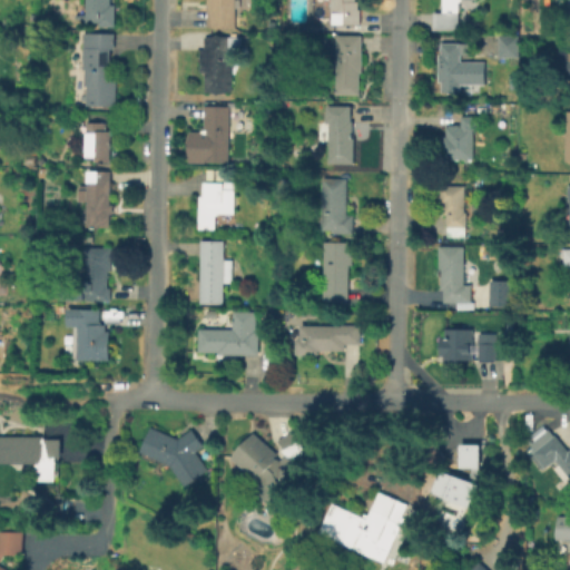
[(112,0),(112,5),(117,5),(116,26),(101,26),(101,21),(88,21),(88,0),(112,0)]
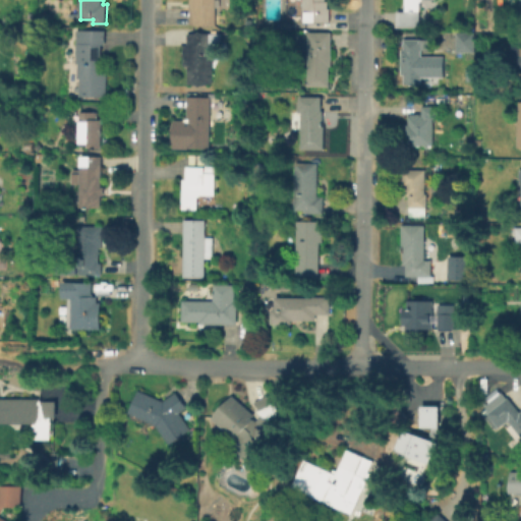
[(215,0),(215,24),(190,24),(190,0),(215,0)]
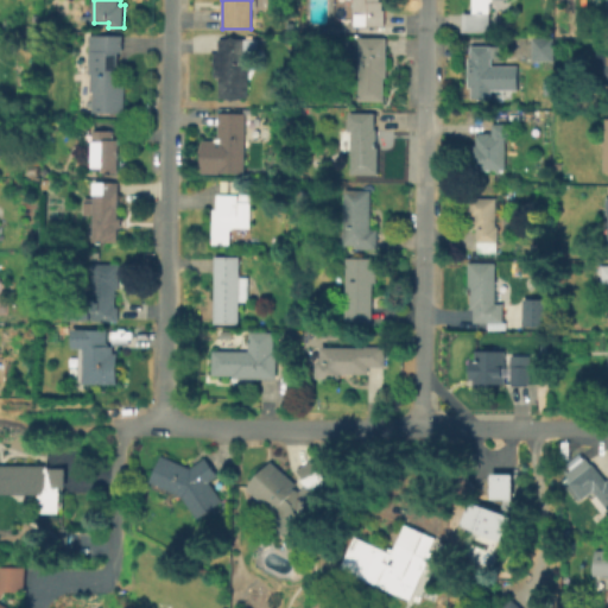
[(380,0),(380,1),(382,1),(382,11),(385,11),(385,26),(354,26),(354,0),(380,0)]
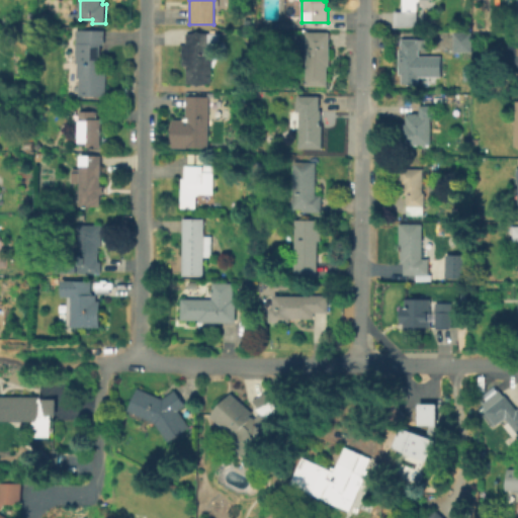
[(435,0),(435,7),(418,7),(418,27),(395,27),(395,11),(404,11),(404,0),(435,0)]
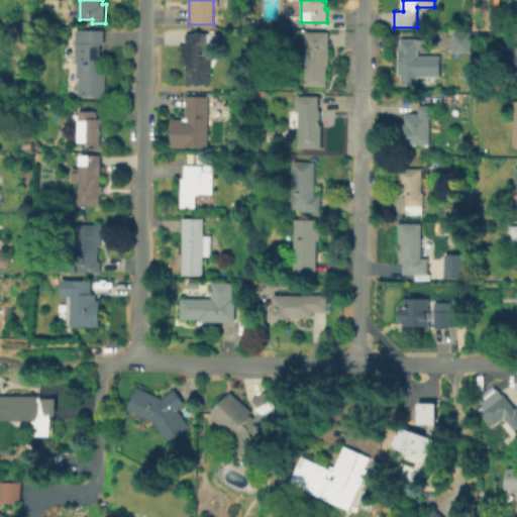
[(106,30),(106,43),(103,43),(102,71),(108,71),(107,96),(82,95),(82,77),(80,77),(80,63),(76,63),(77,43),(79,43),(79,29),(106,30)]
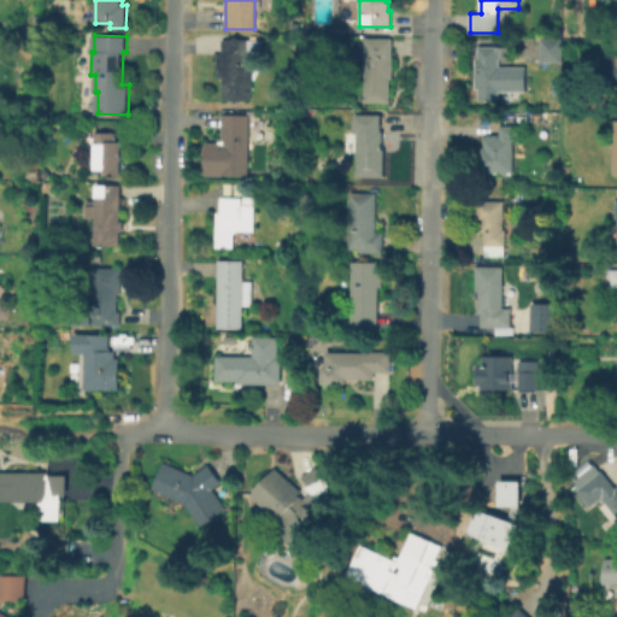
[(389,80),(388,103),(364,103),(365,39),(392,40),(392,80),(389,80)]
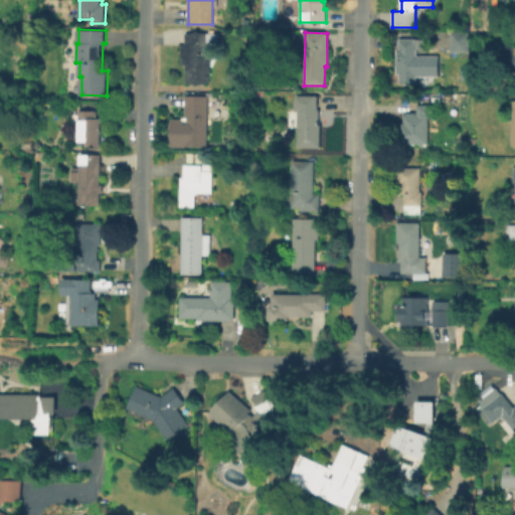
[(468,33),(468,51),(452,51),(451,33),(468,33)]
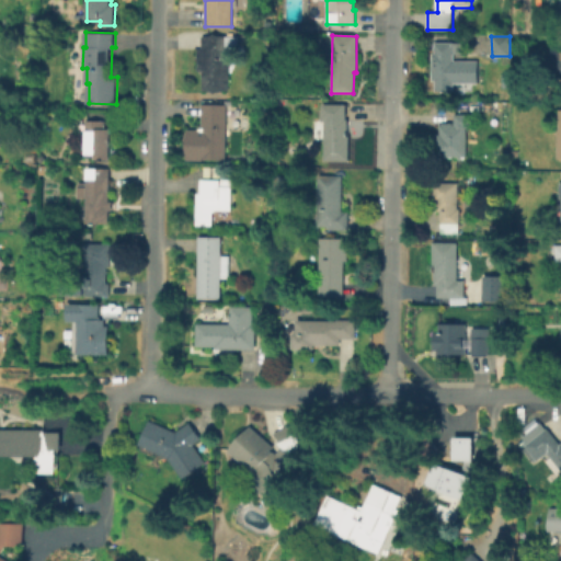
[(228,46),(229,90),(205,91),(205,71),(199,71),(199,49),(203,48),(203,37),(236,37),(237,46),(228,46)]
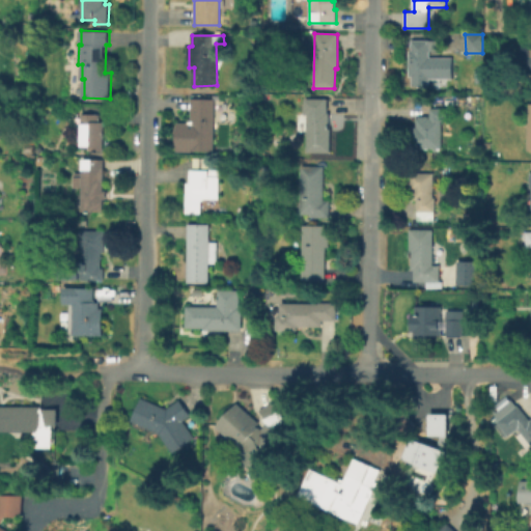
[(447,57),(446,78),(429,78),(429,85),(414,85),(414,75),(411,75),(411,50),(413,50),(413,39),(440,40),(440,57),(447,57)]
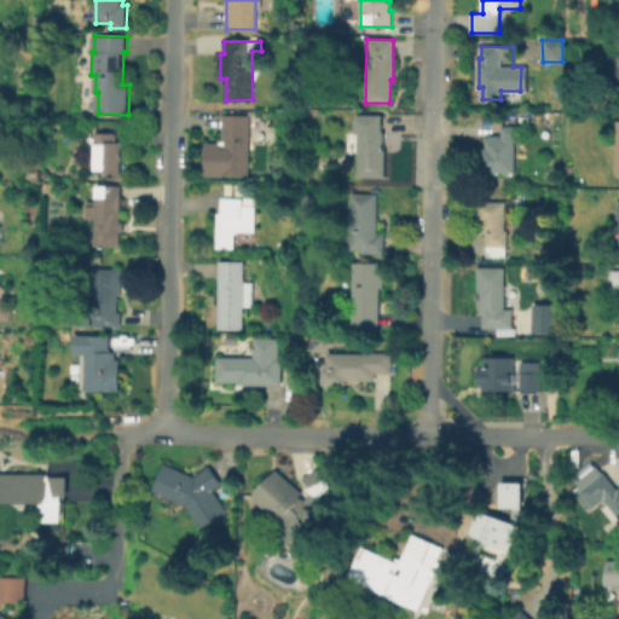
[(618,93),(618,64),(606,64),(606,93),(618,93)]
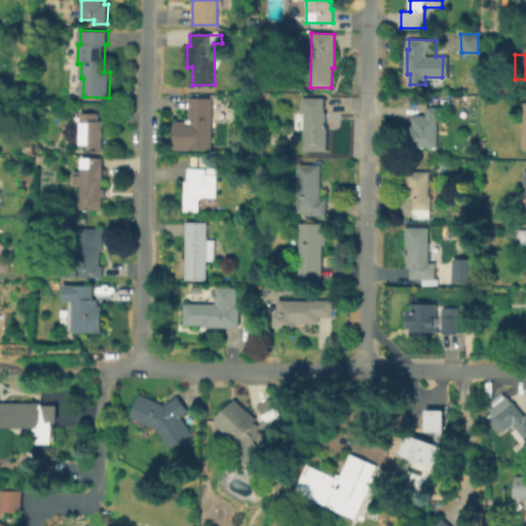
[(214,99),(212,150),(188,149),(190,98),(214,99)]
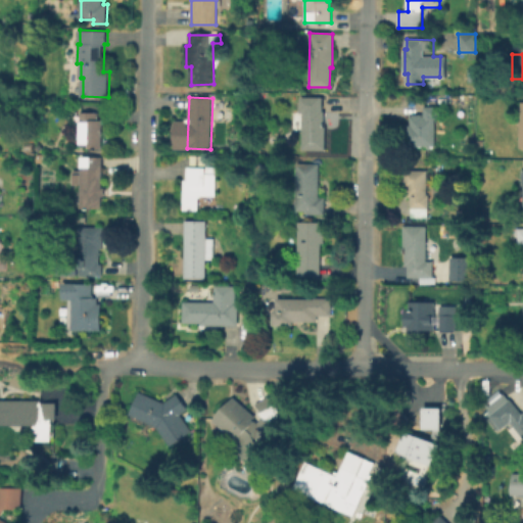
[(324,111),(324,127),(326,127),(326,149),(303,149),(303,112),(301,112),(301,97),(323,97),(323,110),(324,111)]
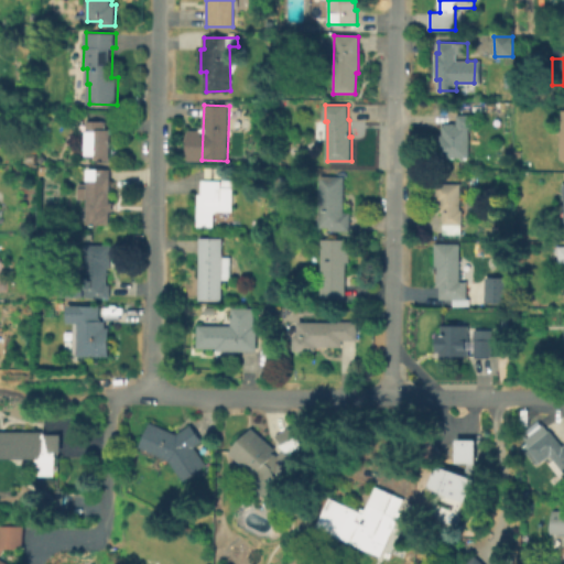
[(478,116),(478,129),(470,129),(470,158),(440,159),(440,136),(445,136),(445,127),(447,127),(447,125),(459,125),(459,116),(478,116)]
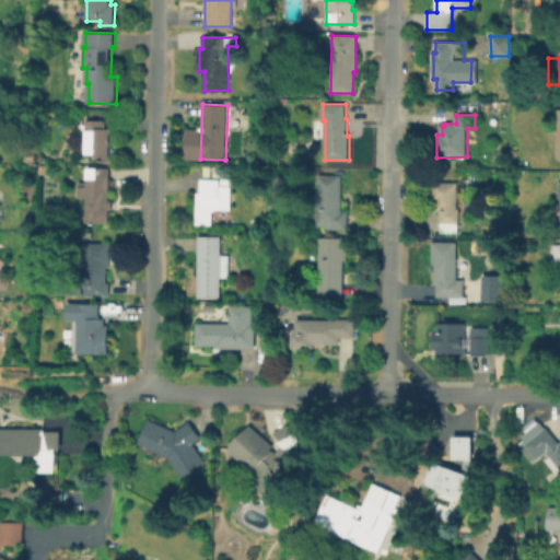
[(109,128),(109,159),(95,159),(95,154),(88,154),(88,120),(106,120),(105,128),(109,128)]
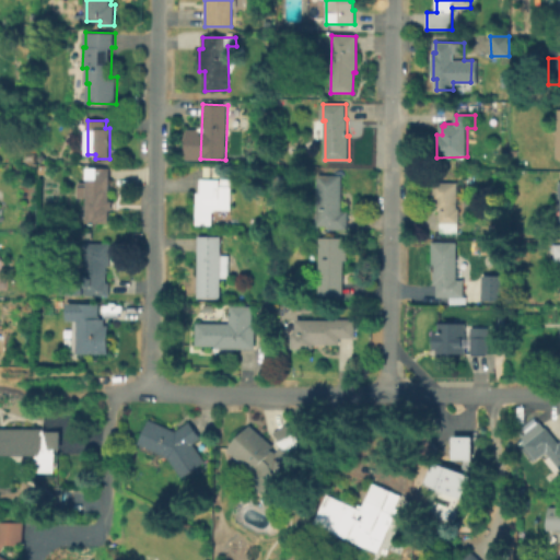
[(111,212),(111,226),(88,226),(89,170),(112,171),(111,203),(114,203),(114,212),(111,212)]
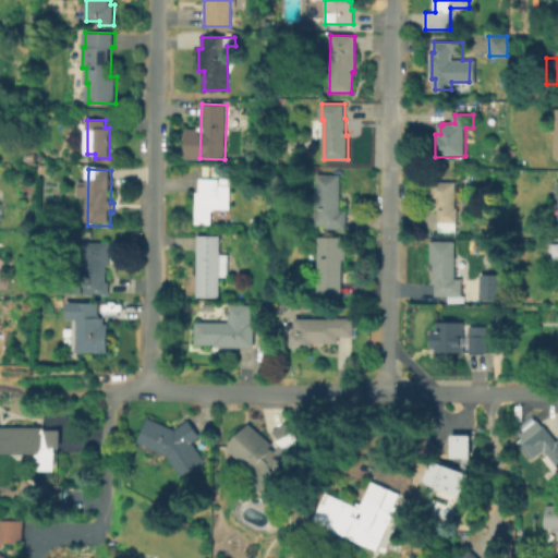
[(230,181),(230,213),(215,211),(211,215),(211,226),(196,225),(197,195),(202,195),(203,169),(221,169),(221,180),(230,181)]
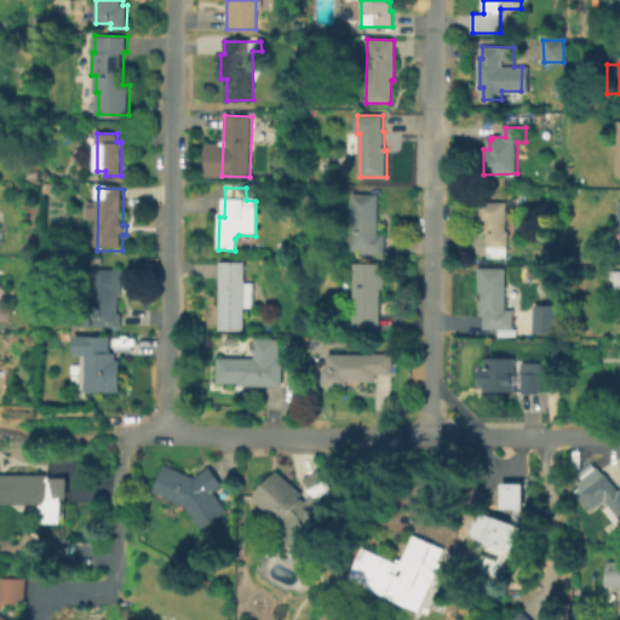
[(378,195),(379,235),(384,235),(384,254),(365,254),(365,251),(352,251),(352,195),(378,195)]
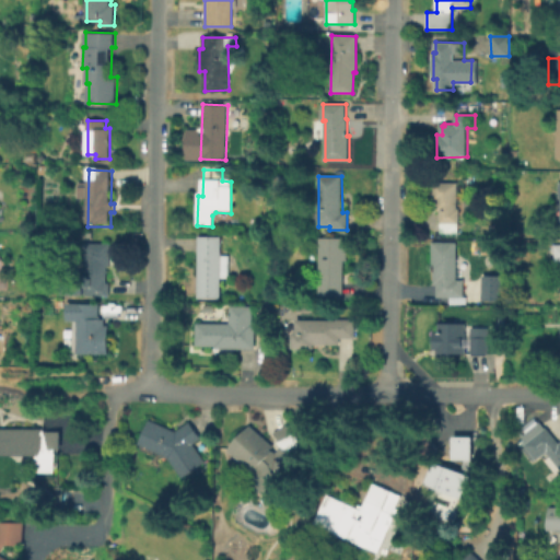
[(458,182),(458,208),(461,208),(461,222),(459,222),(459,231),(442,231),(442,209),(439,209),(439,199),(435,199),(435,182),(458,182)]
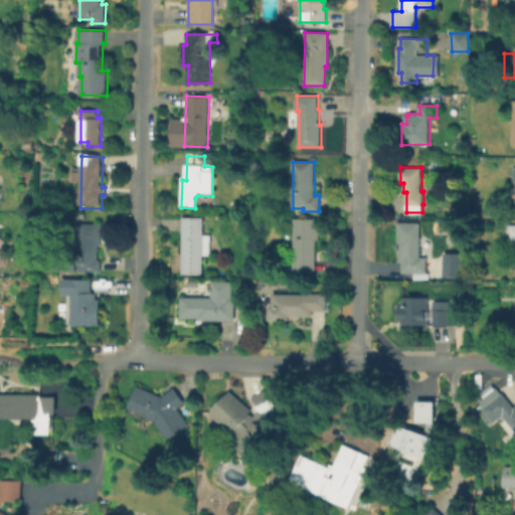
[(211,234),(211,255),(204,254),(203,274),(183,274),(183,271),(181,271),(181,265),(182,265),(183,261),(182,262),(182,255),(183,217),(204,217),(204,234),(211,234)]
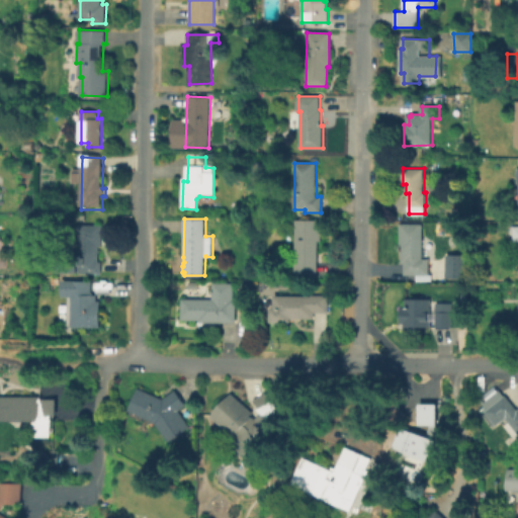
[(321,225),(321,241),(318,240),(317,276),(295,276),(296,220),(318,220),(319,225),(321,225)]
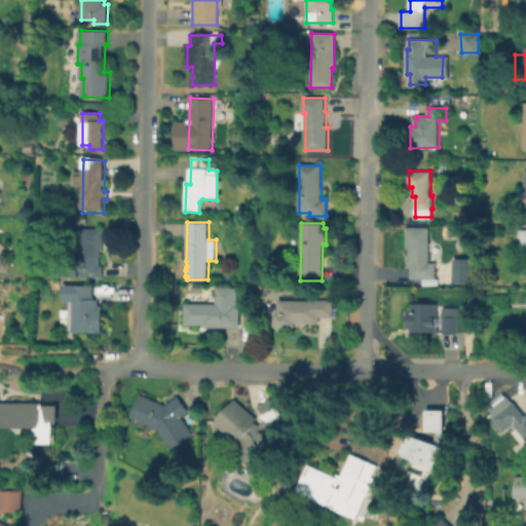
[(429,228),(428,263),(436,263),(436,269),(442,269),(442,279),(411,279),(411,268),(408,268),(408,252),(406,252),(406,228),(429,228)]
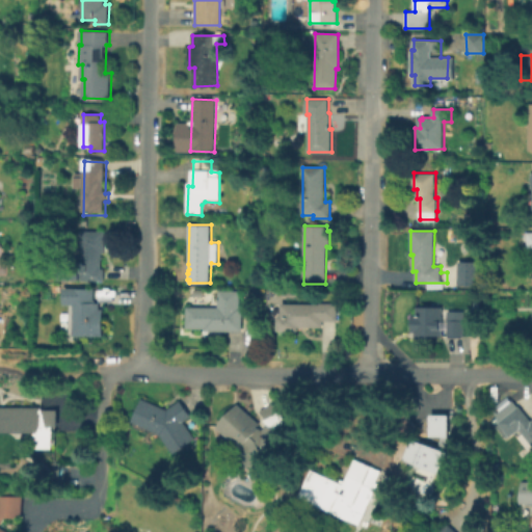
[(103,253),(103,269),(105,269),(105,280),(82,280),(82,232),(106,232),(106,253),(103,253)]
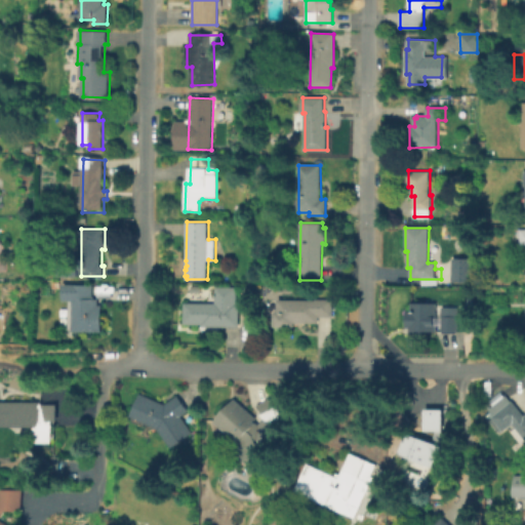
[(449,281),(470,281),(470,257),(449,257),(449,281)]
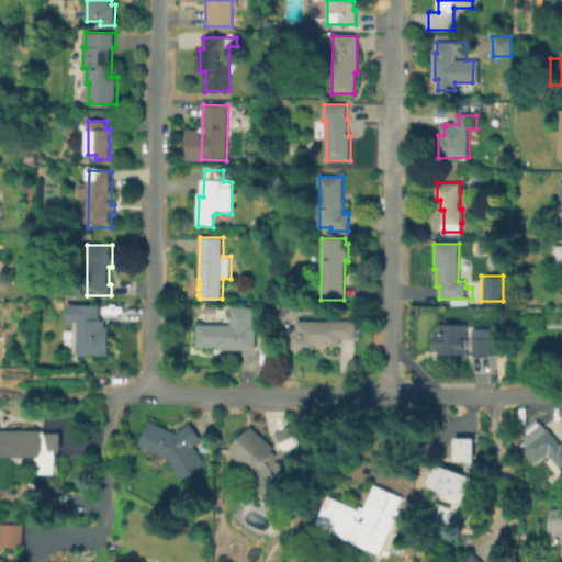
[(110,327),(109,355),(80,355),(80,352),(75,352),(76,322),(69,321),(70,305),(101,305),(101,319),(107,319),(107,326),(110,327)]
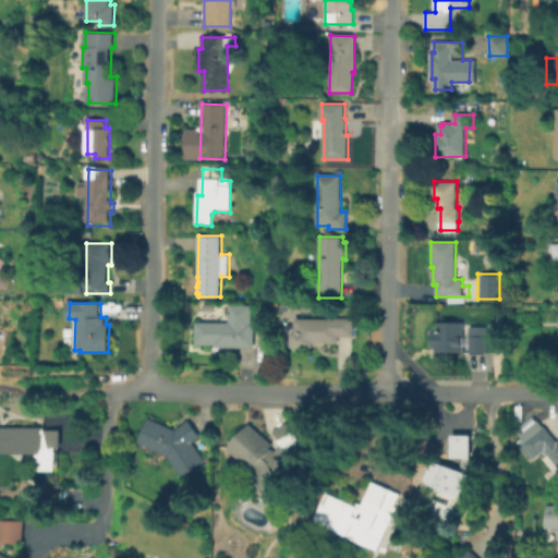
[(252,305),(252,323),(255,323),(255,348),(216,348),(216,344),(197,344),(197,323),(229,323),(229,305),(252,305)]
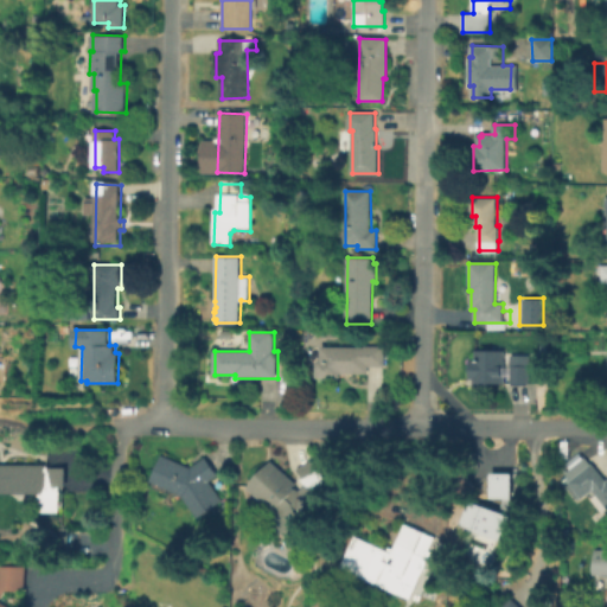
[(382,346),(384,347),(384,366),(369,366),(368,374),(340,374),(340,378),(318,378),(318,362),(321,362),(321,347),(364,349),(364,347),(372,347),(372,337),(381,337),(382,346)]
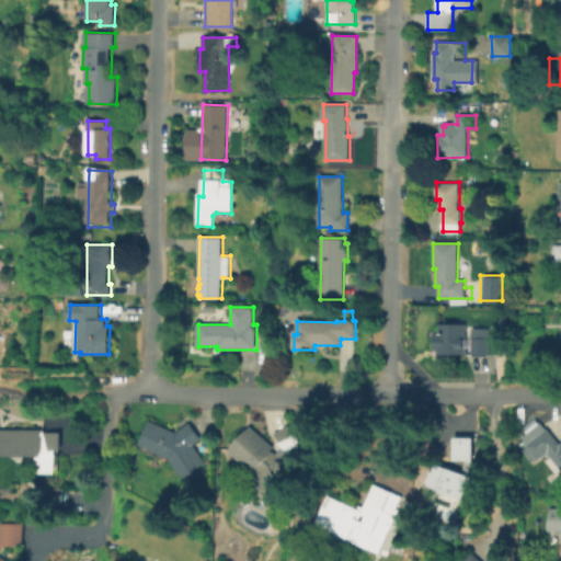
[(468,322),(467,339),(473,339),(473,327),(491,327),(491,341),(497,341),(497,353),(473,353),(473,352),(468,352),(468,354),(455,353),(455,355),(439,355),(439,348),(435,348),(436,331),(441,331),(441,322),(468,322)]
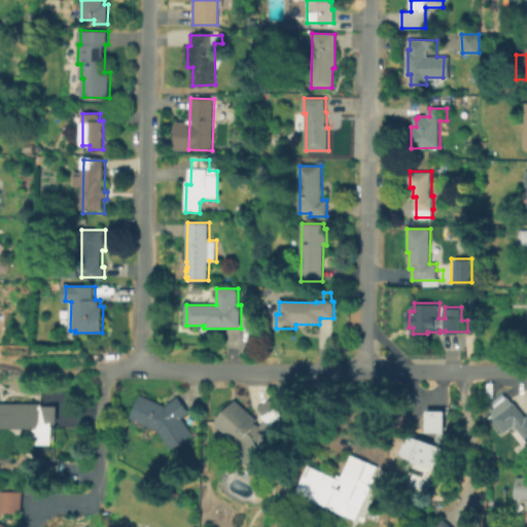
[(141,395),(166,406),(179,396),(190,412),(183,417),(195,433),(173,448),(160,429),(134,418),(141,395)]
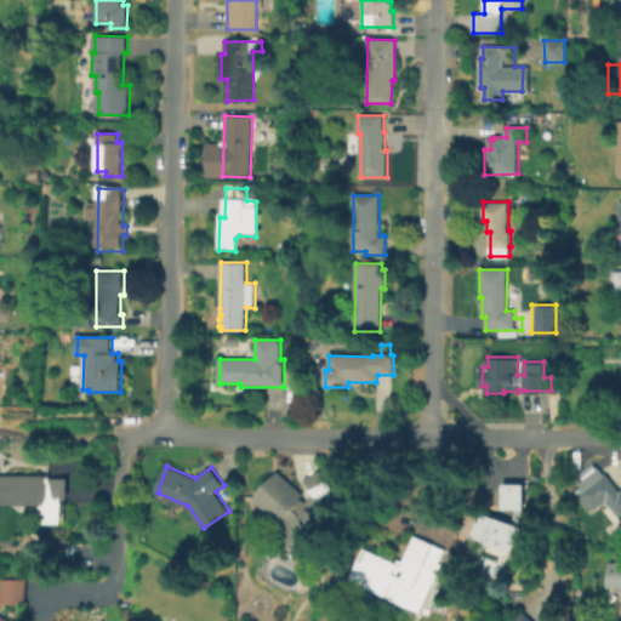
[(336,501),(326,507),(331,514),(319,540),(285,550),(277,530),(283,525),(251,501),(277,473),(303,496),(300,500),(305,502),(312,495),(301,480),(319,469),(336,501)]
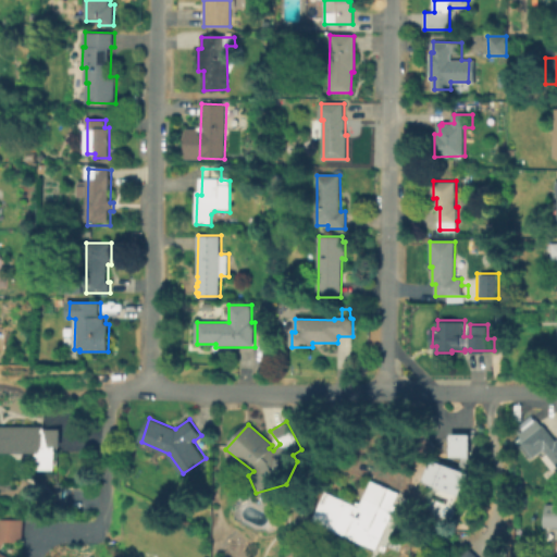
[(537,422),(543,428),(544,425),(556,442),(556,477),(540,455),(531,460),(516,440),(537,422)]
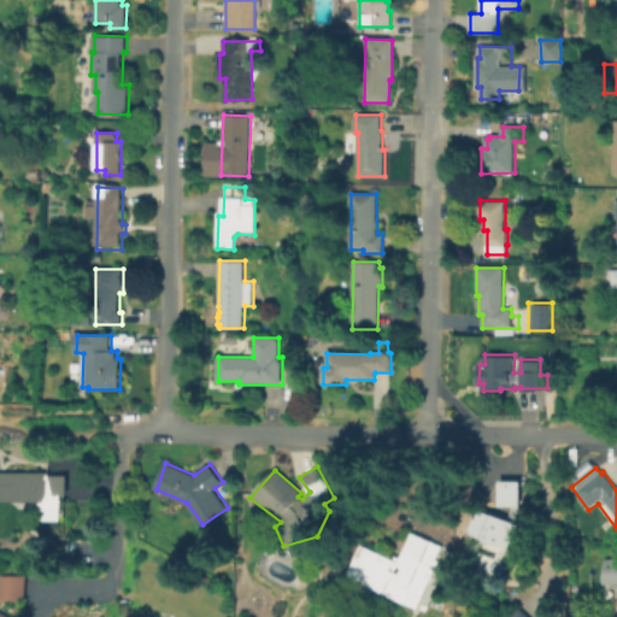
[(40,474),(40,501),(11,500),(11,498),(0,498),(0,481),(7,481),(7,474),(40,474)]
